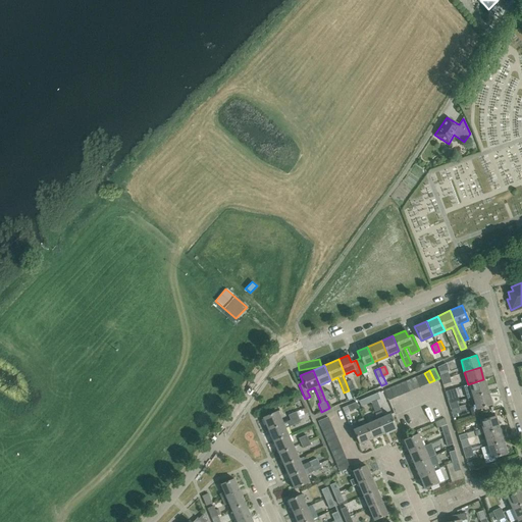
[(424,373),(419,375),(424,384),(429,382),(424,373)]
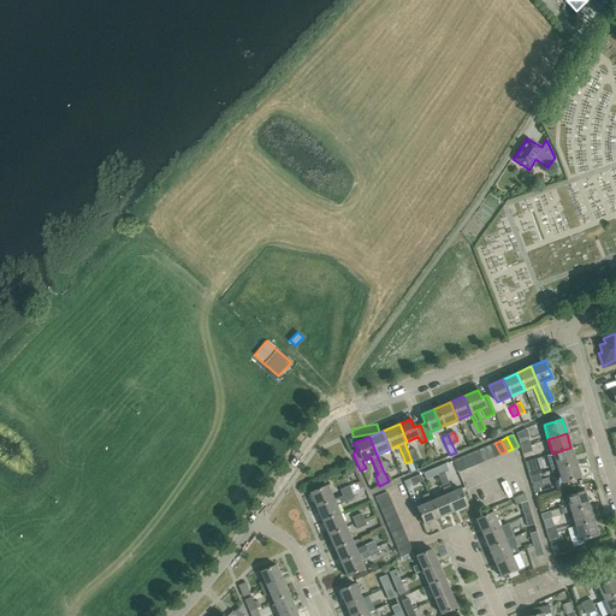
[(495,443),(489,445),(495,457),(501,454),(495,443)]
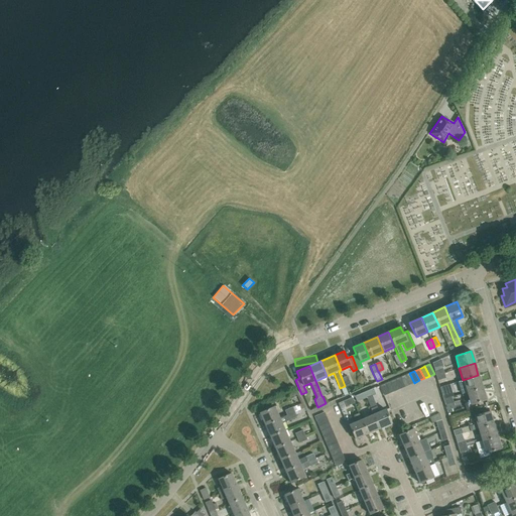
[(409,373),(405,375),(409,385),(414,383),(409,373)]
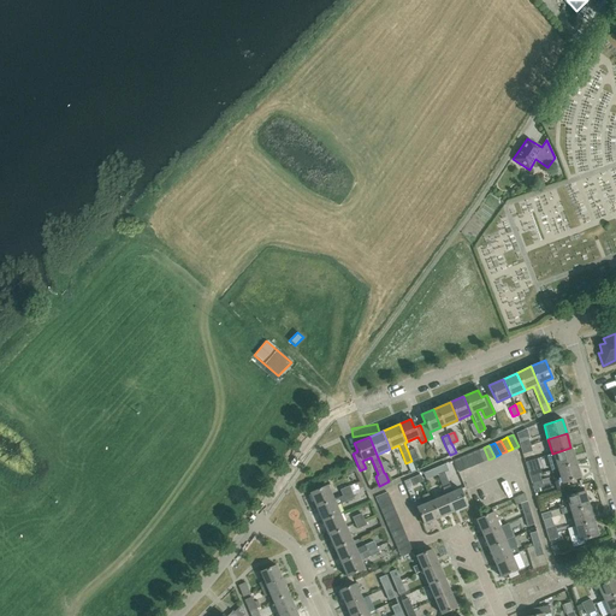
[(484,448),(478,450),(483,462),(489,460),(484,448)]
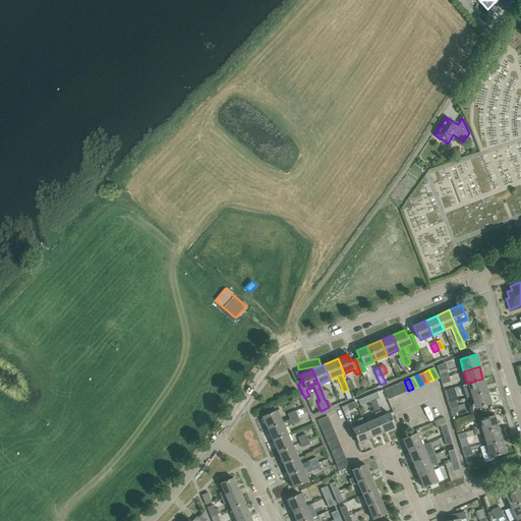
[(467,384),(462,385),(466,397),(471,396),(486,391),(482,379),(467,384)]
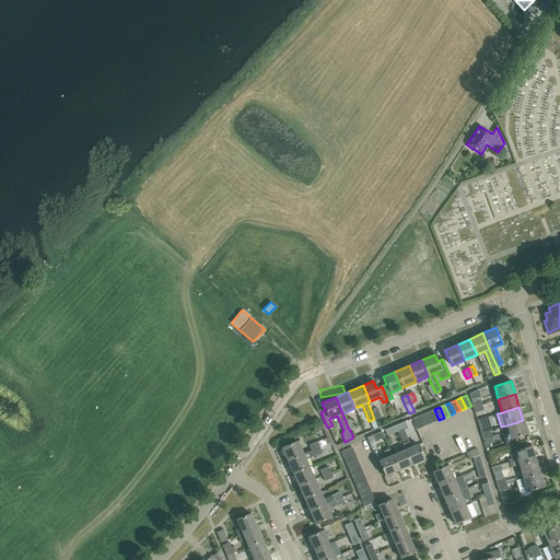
[(376,408),(371,410),(374,419),(380,417),(376,408)]
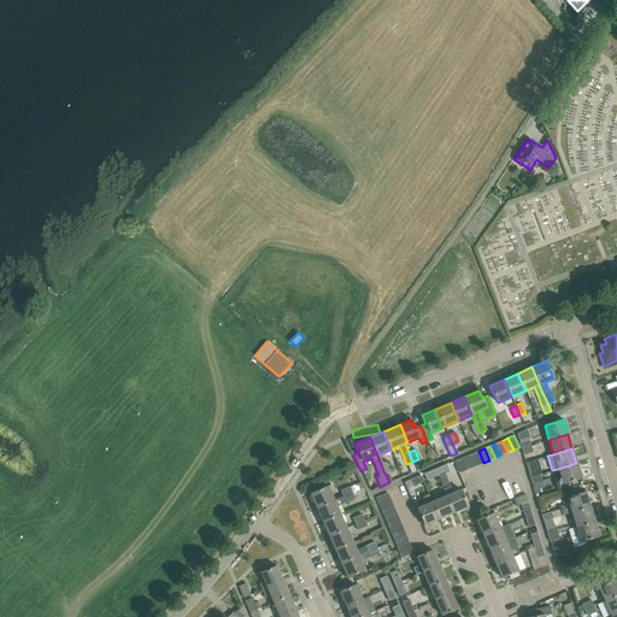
[(479,451),(472,453),(477,465),(483,463),(479,451)]
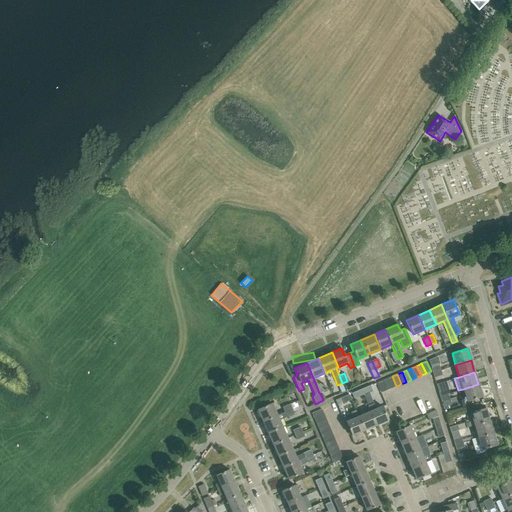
[(392,376),(387,378),(391,388),(396,386),(392,376)]
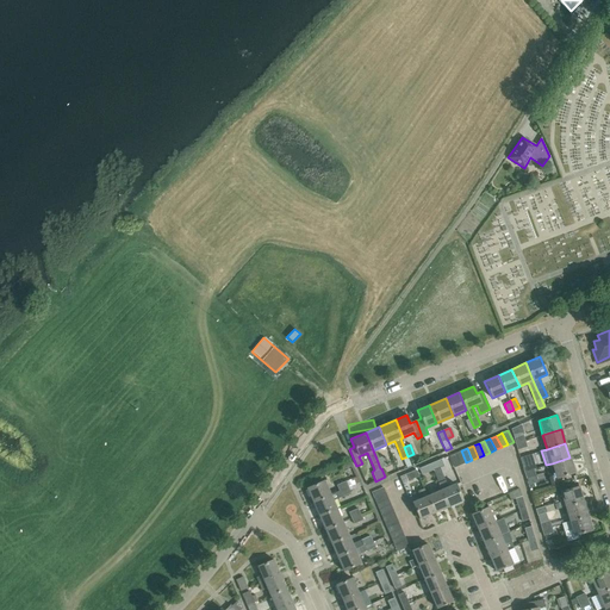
[(461,450),(455,453),(460,465),(466,462),(461,450)]
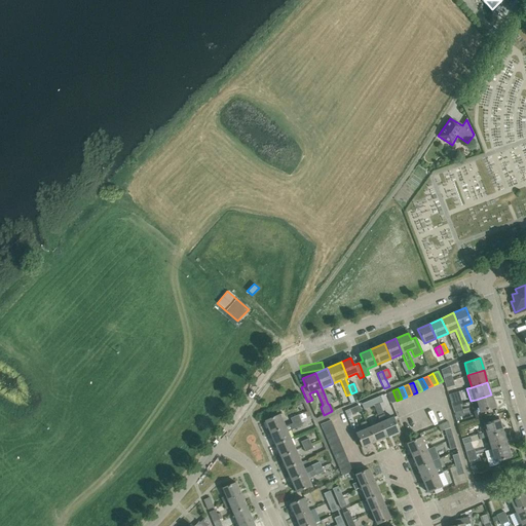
[(391,403),(397,401),(392,390),(387,392),(391,403)]
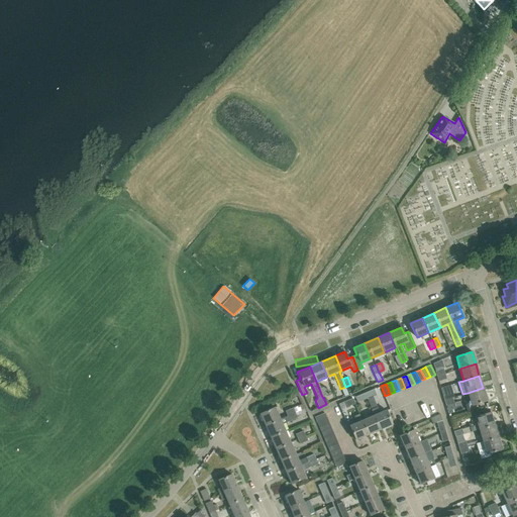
[(341,397),(347,395),(344,388),(338,391),(341,397)]
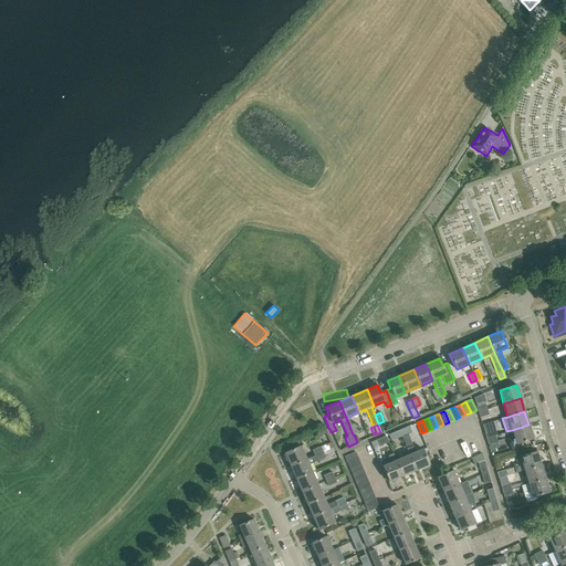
[(528,425),(512,430),(515,443),(533,439),(528,425)]
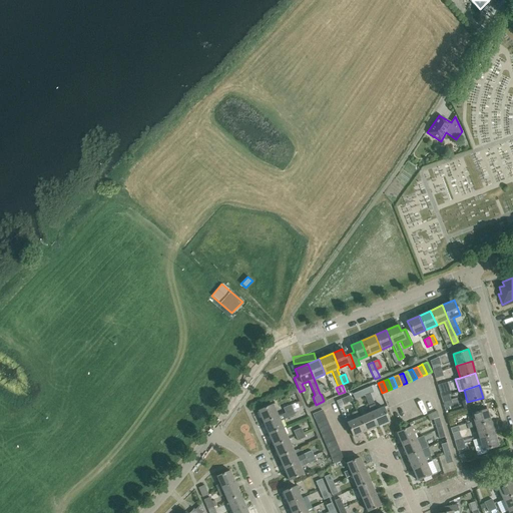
[(371,386),(361,390),(364,396),(373,392),(371,386)]
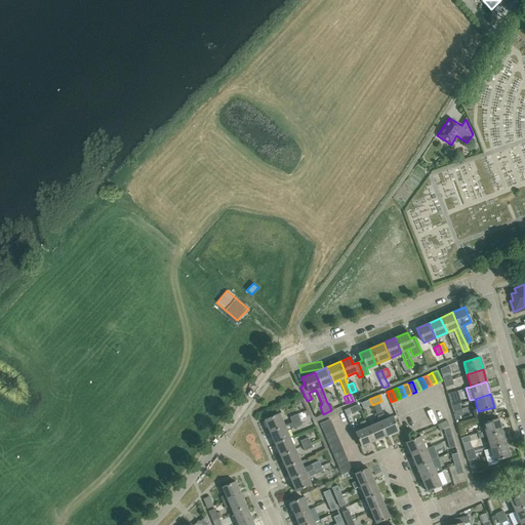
[(369,399),(360,403),(362,409),(372,405),(369,399)]
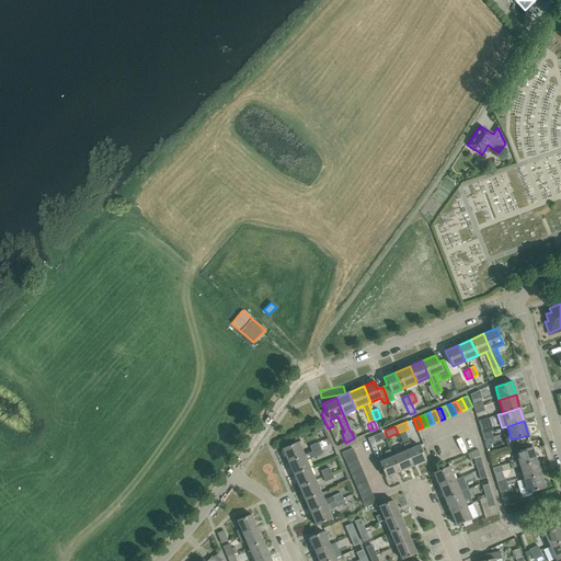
[(369,445),(385,438),(382,432),(367,438),(369,445)]
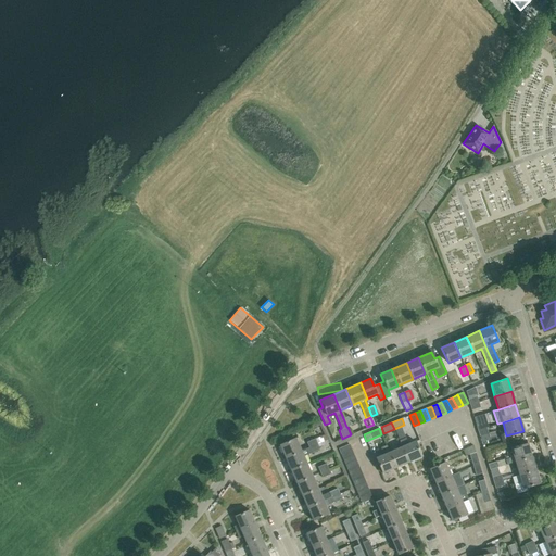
[(318,443),(328,439),(326,433),(315,438),(318,443)]
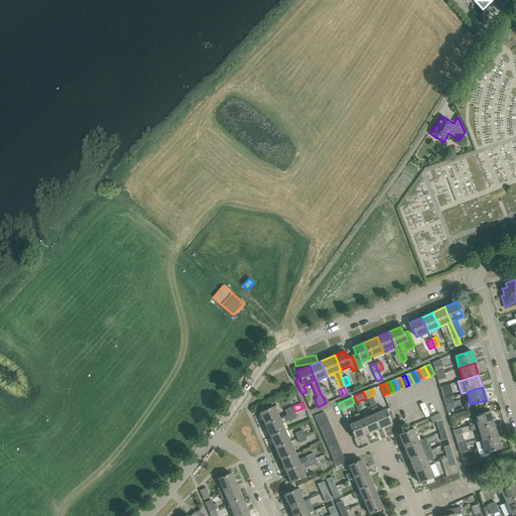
[(279,418),(273,406),(259,413),(264,425),(279,418)]
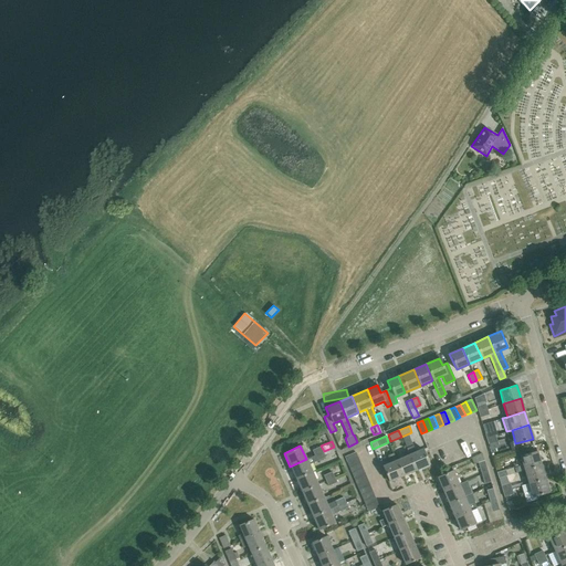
[(406,449),(409,454),(416,470),(429,464),(422,449),(416,452),(412,446),(406,449)]
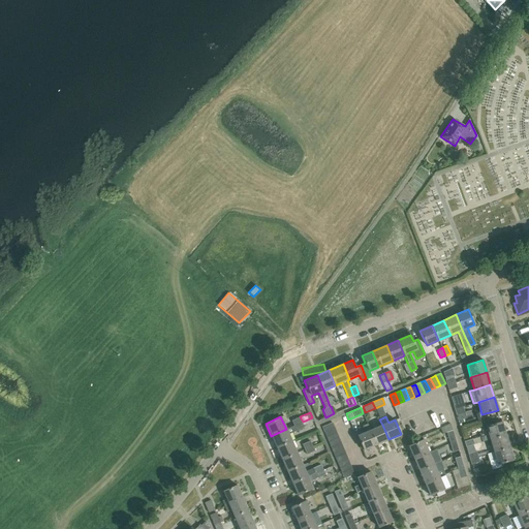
[(291,421),(293,426),(302,422),(299,417),(291,421)]
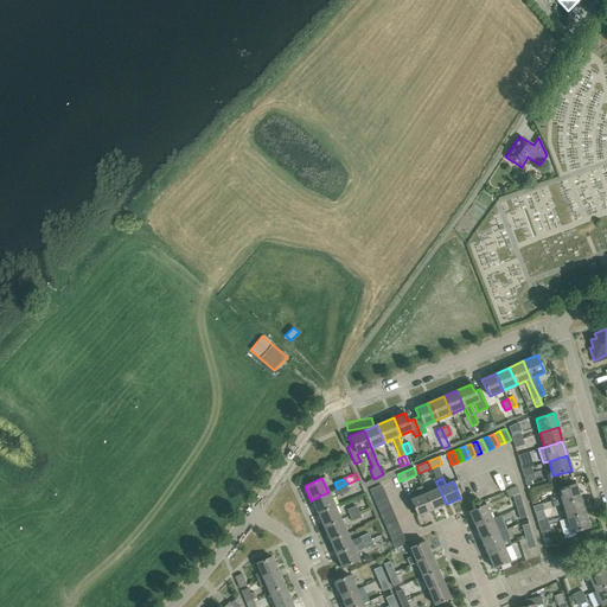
[(558,481),(536,489),(528,492),(531,504),(536,503),(534,494),(555,487),(561,486),(558,481)]
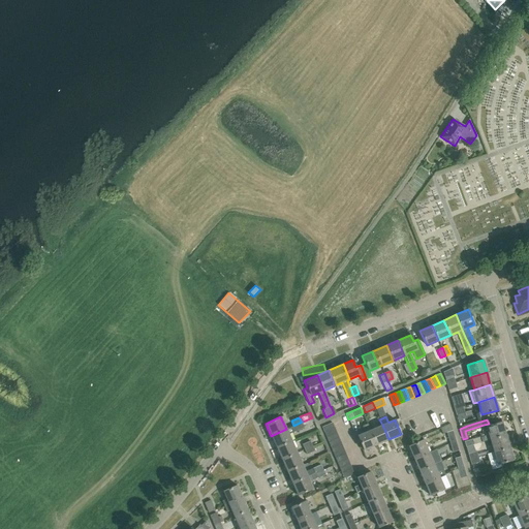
[(271,436),(276,447),(291,441),(288,434),(296,431),(304,427),(302,422),(293,426),(286,429),(271,436)]
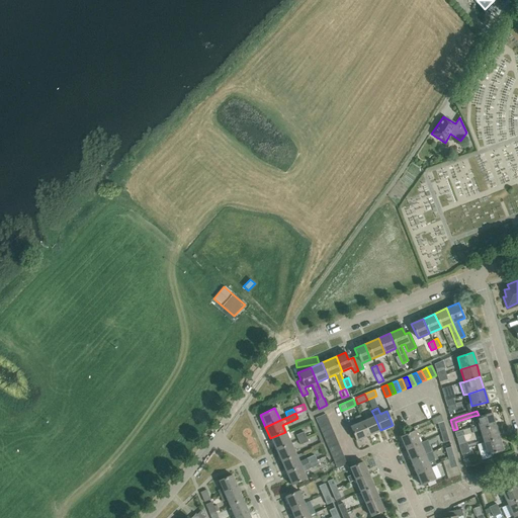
[(476,418),(478,425),(462,430),(454,432),(455,437),(467,434),(480,430),(495,426),(491,413),(476,418)]
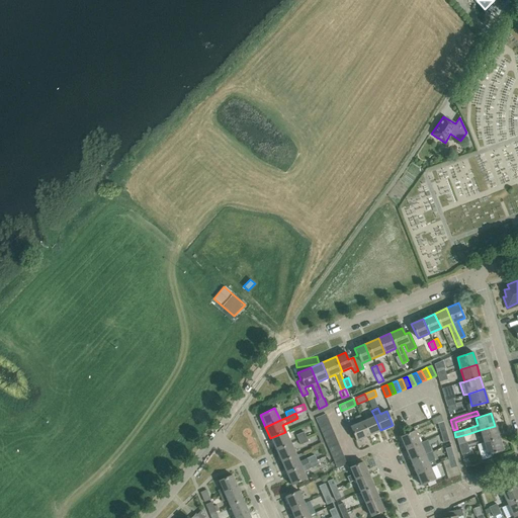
[(315,418),(317,423),(327,419),(325,414),(315,418)]
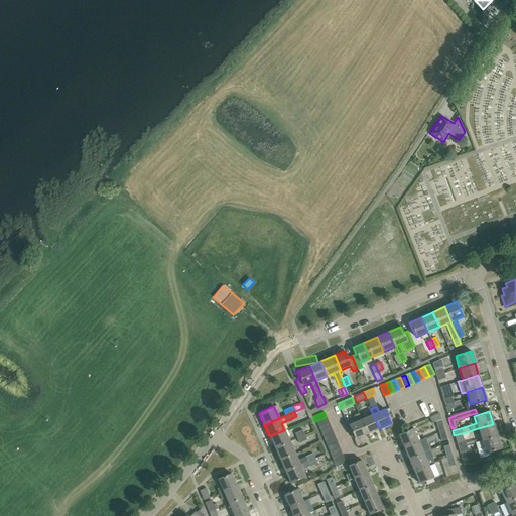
[(355,438),(367,433),(361,419),(358,413),(353,415),(355,422),(349,425),(355,438)]
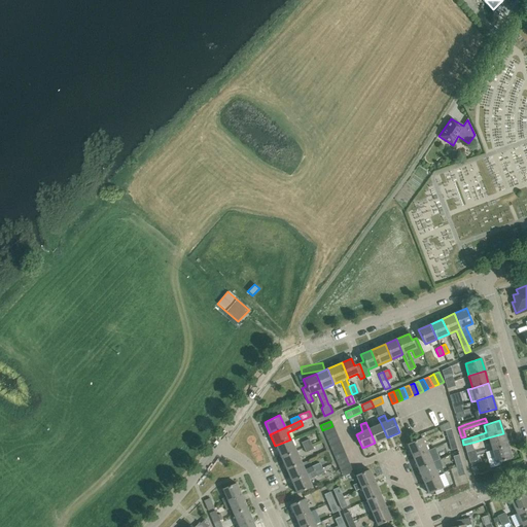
[(381,423),(369,428),(375,443),(387,437),(381,423)]
